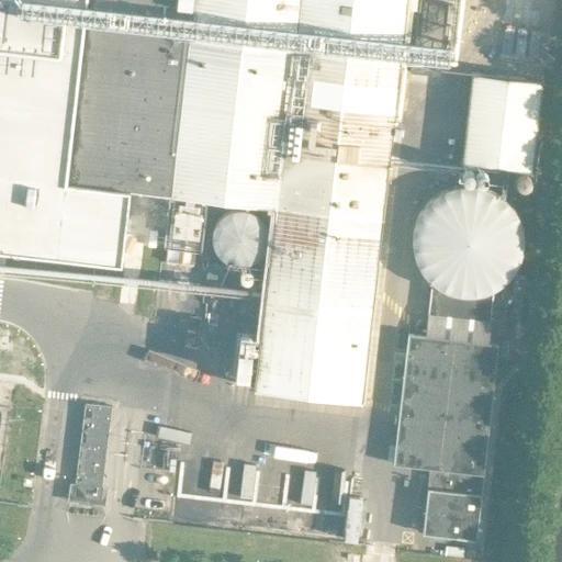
[(0,0),(0,257),(56,263),(119,269),(125,193),(273,213),(269,250),(260,329),(253,396),(360,408),(406,0),(499,0),(501,0),(0,0)]
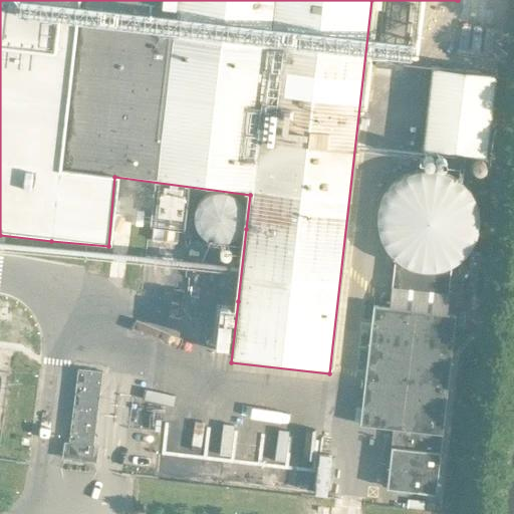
[(382,0),(373,73),(401,76),(409,10),(397,9),(397,0),(382,0)]
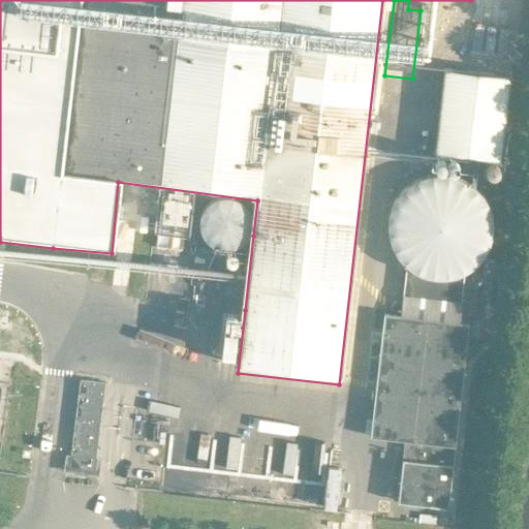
[(475,61),(496,64),(500,29),(479,26),(475,61)]
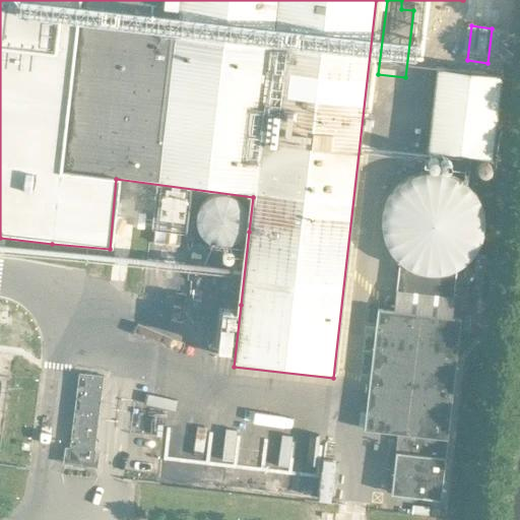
[(501,79),(435,71),(426,154),(493,161),(501,79)]
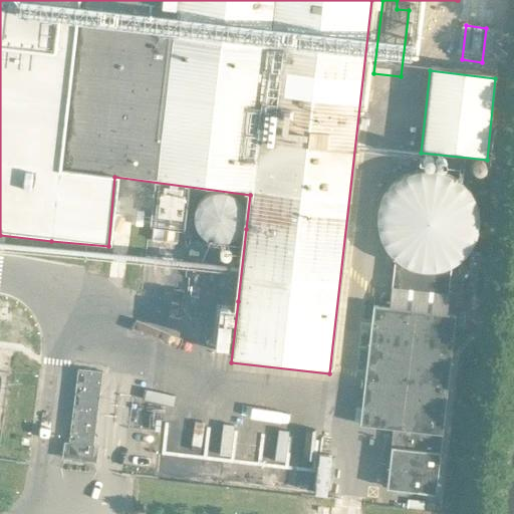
[(394,265),(388,314),(446,321),(450,271),(441,275),(429,276),(418,277),(410,274),(406,271),(400,268),(394,265)]
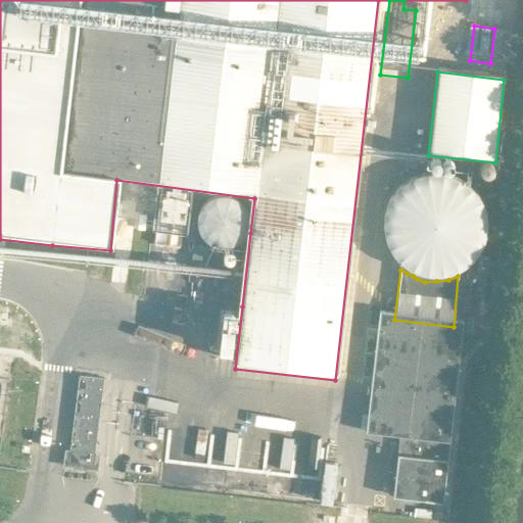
[(393,503),(442,509),(463,328),(454,327),(394,320),(379,319),(365,439),(399,442),(398,443),(399,443),(393,503)]
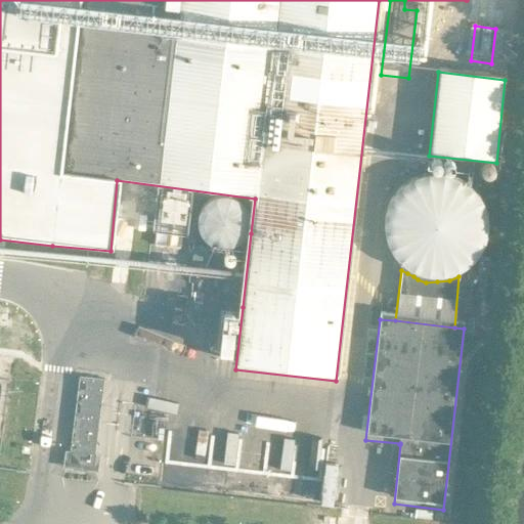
[(79,383),(68,471),(93,474),(103,386),(79,383)]
